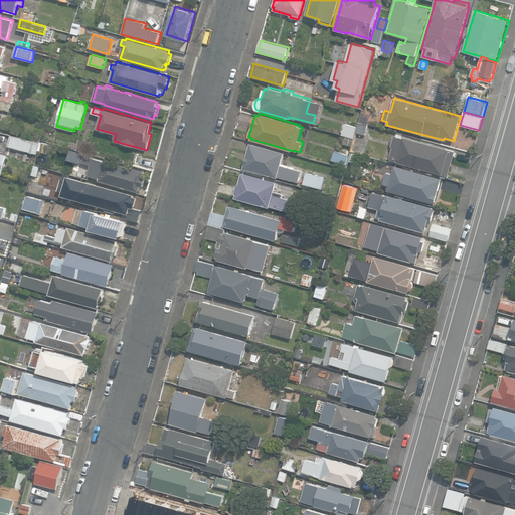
[(345,123),(342,134),(354,138),(358,127),(345,123)]
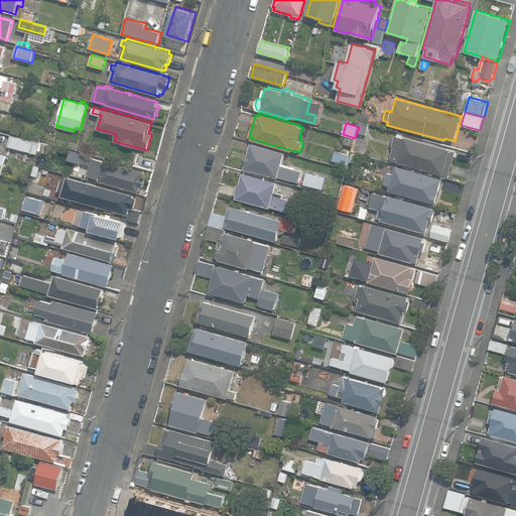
[(369,125),(360,123),(358,132),(366,135),(369,125)]
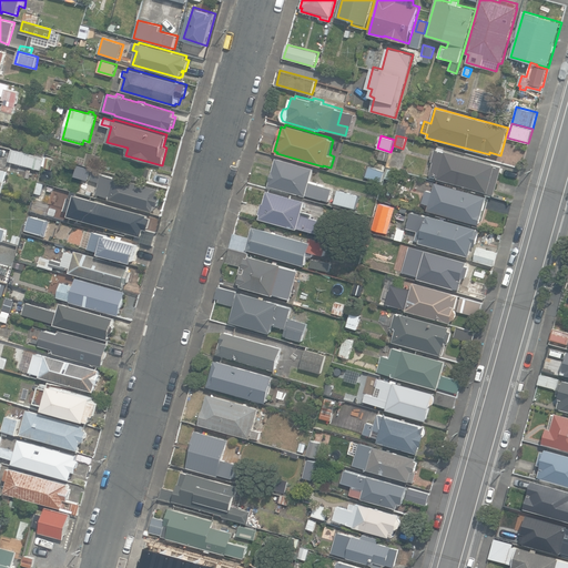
[(46,156),(12,148),(9,161),(42,170),(46,156)]
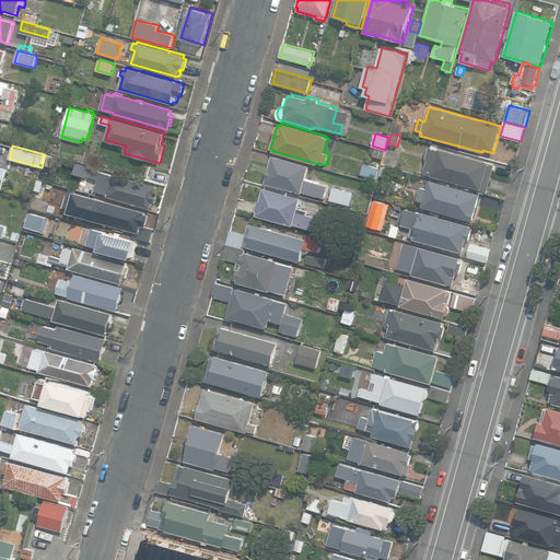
[(432,174),(432,176),(487,193),(496,163),(440,148),(439,150),(430,147),(427,159),(429,159),(424,172),(432,174)]
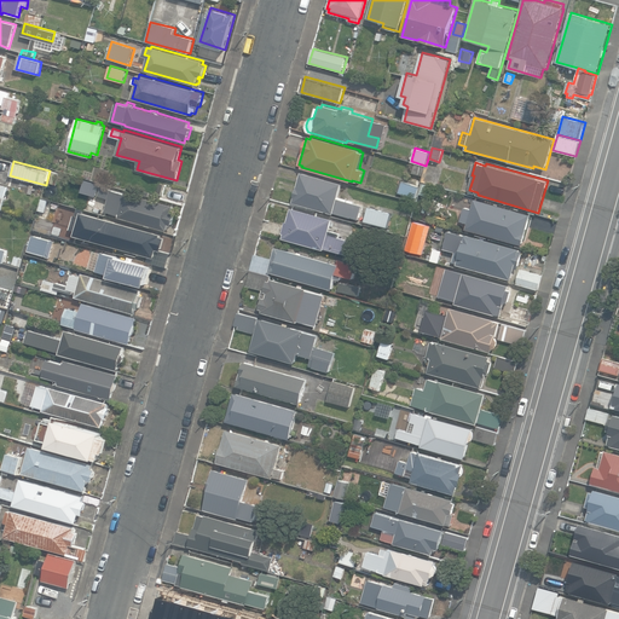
[(422,175),(426,167),(415,163),(412,173),(422,175)]
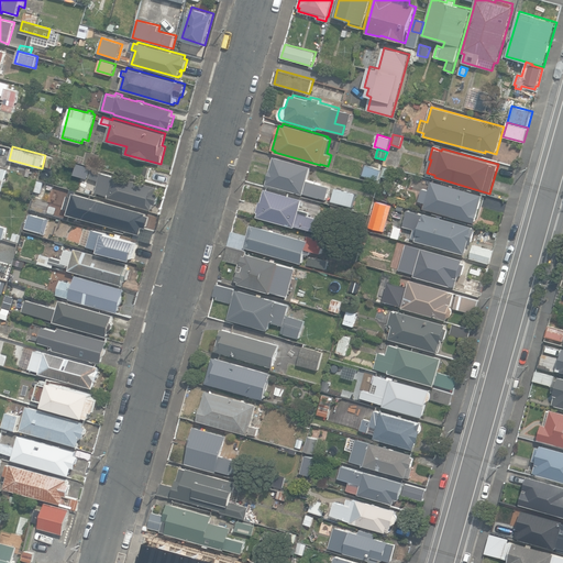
[(308,178),(311,166),(274,156),(266,185),(304,195),(304,192),(327,199),(330,186),(322,185),(323,183),(308,178)]
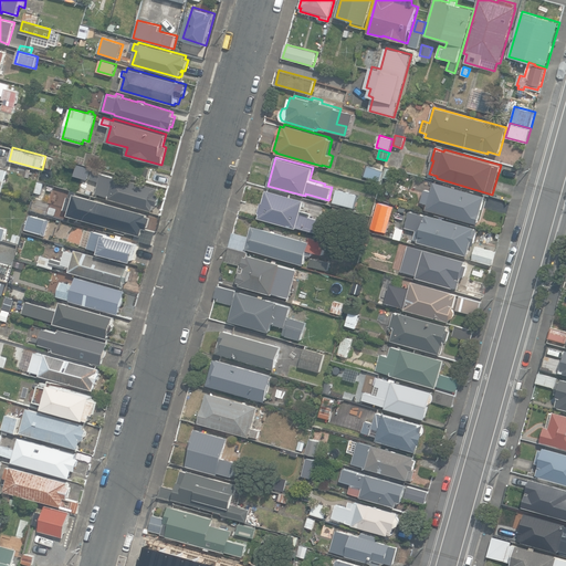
[(380,180),(384,170),(368,166),(365,176),(380,180)]
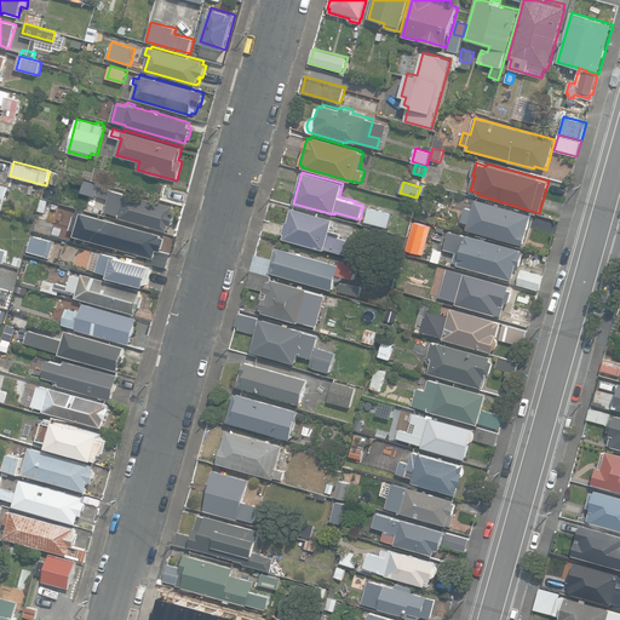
[(434,184),(424,182),(419,196),(430,199),(434,184)]
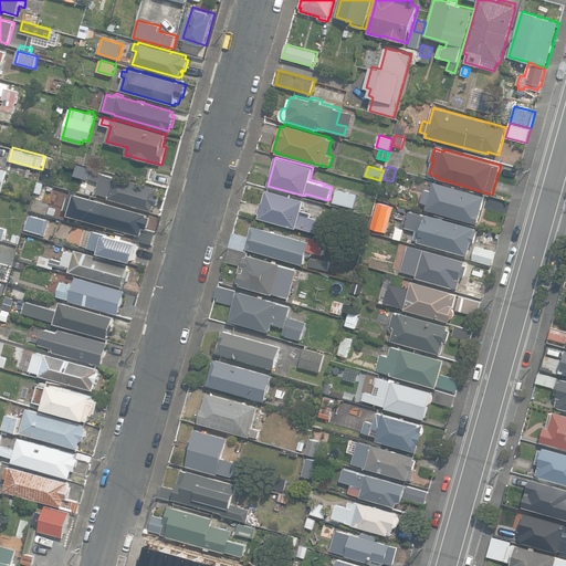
[(108,197),(108,198),(153,211),(155,205),(157,206),(161,194),(158,194),(159,188),(115,175),(115,177),(93,170),(91,178),(100,180),(96,192),(108,197)]
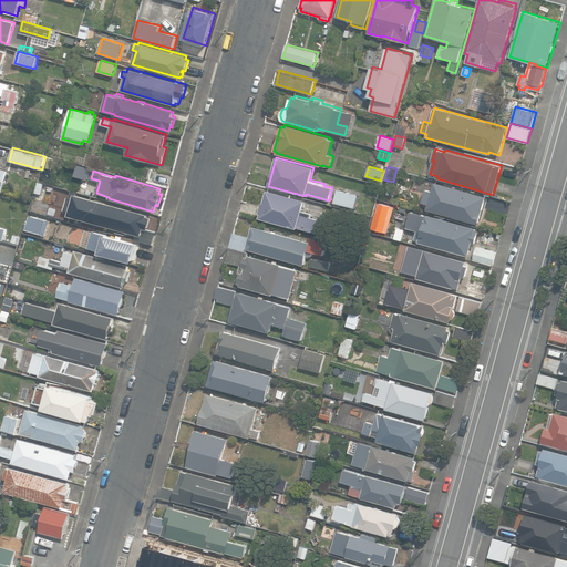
[(478,224),(486,196),(435,182),(432,192),(425,189),(422,202),(429,204),(428,209),(478,224)]
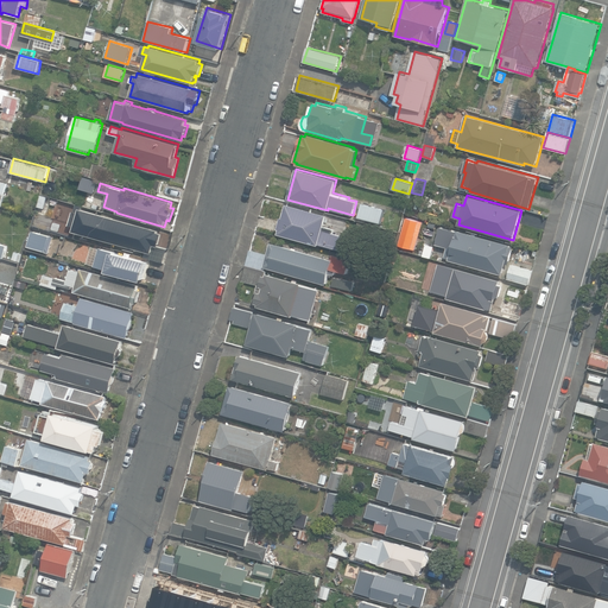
[(277,234),(318,246),(320,244),(340,249),(343,235),(333,233),(334,229),(324,227),(328,214),(286,203),(282,217),(280,216),(277,229),(278,229),(277,234)]
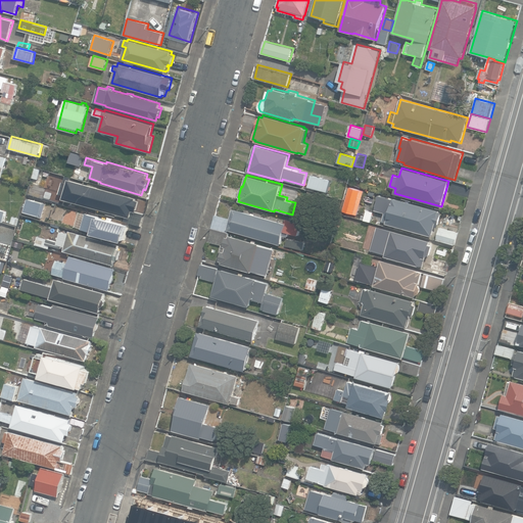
[(332,180),(312,175),(307,187),(328,192),(332,180)]
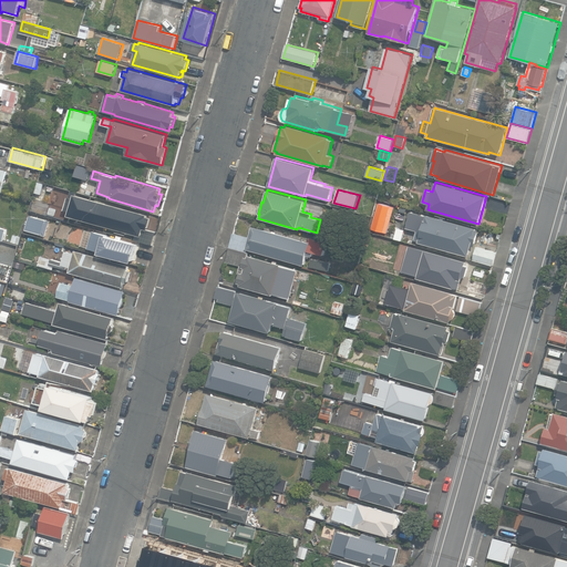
[(70,212),(69,215),(117,228),(116,232),(126,235),(127,232),(136,234),(142,236),(144,228),(148,229),(152,216),(148,215),(148,214),(74,193),(73,198),(68,196),(64,209),(70,212)]
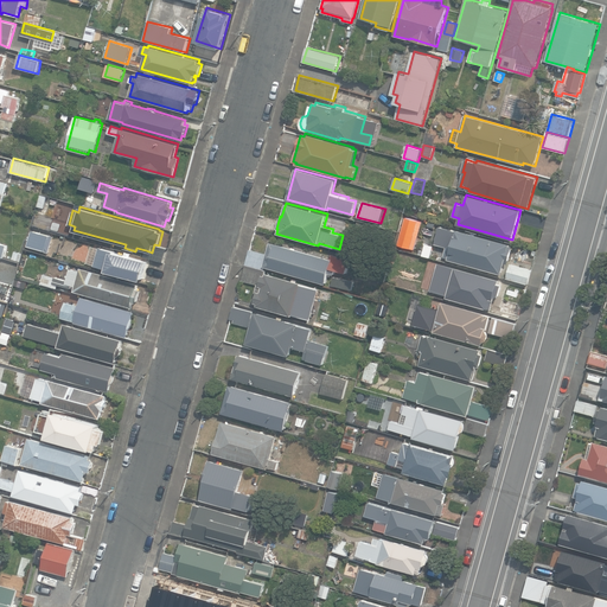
[(545,217),(524,211),(521,223),(542,230),(545,217)]
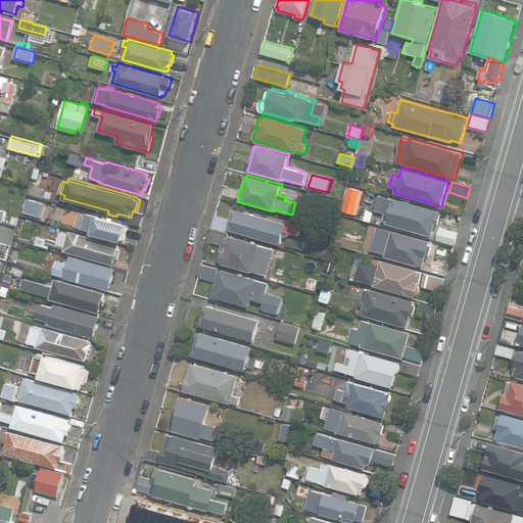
[(240,189),(224,185),(221,194),(237,199),(240,189)]
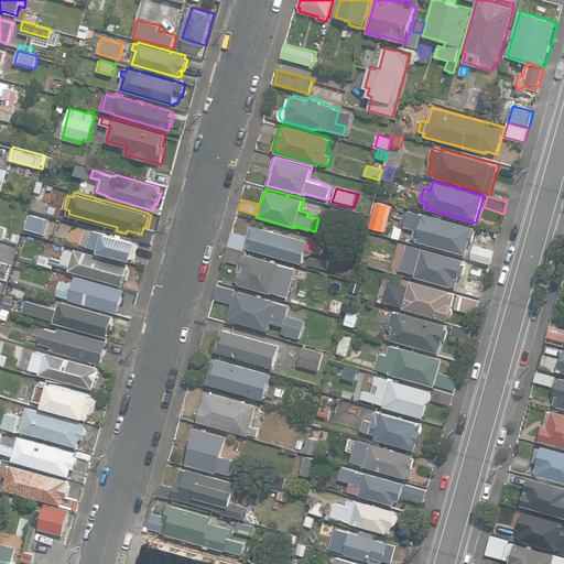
[(393,205),(378,201),(369,227),(386,231),(393,205)]
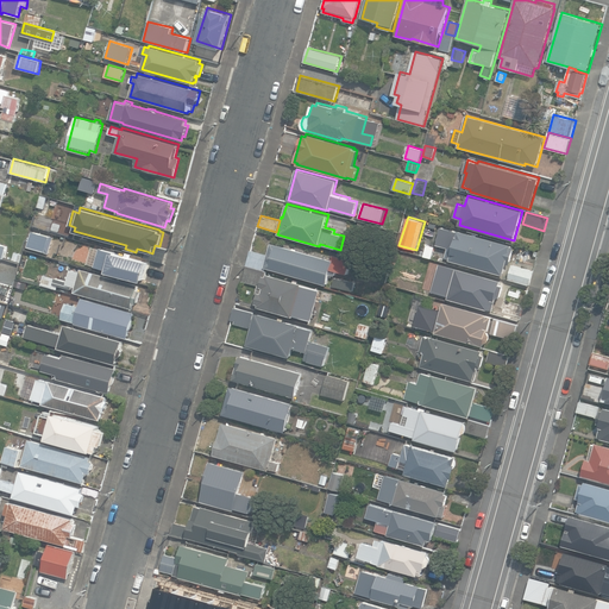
[(450,259),(503,275),(507,263),(510,264),(515,248),(512,246),(512,244),(458,230),(457,231),(443,227),(439,239),(450,243),(446,257),(451,258),(450,259)]
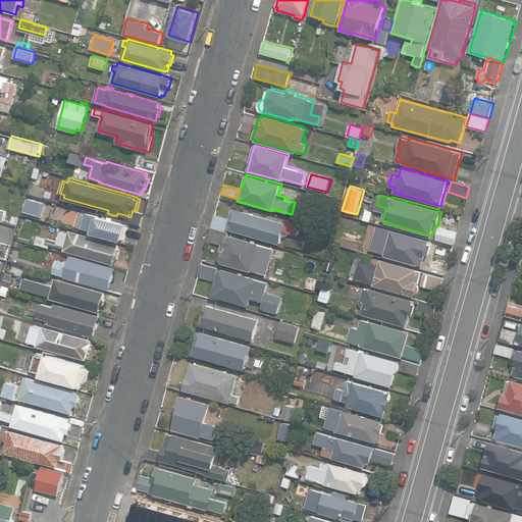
[(28,198),(23,211),(43,216),(46,203),(28,198)]
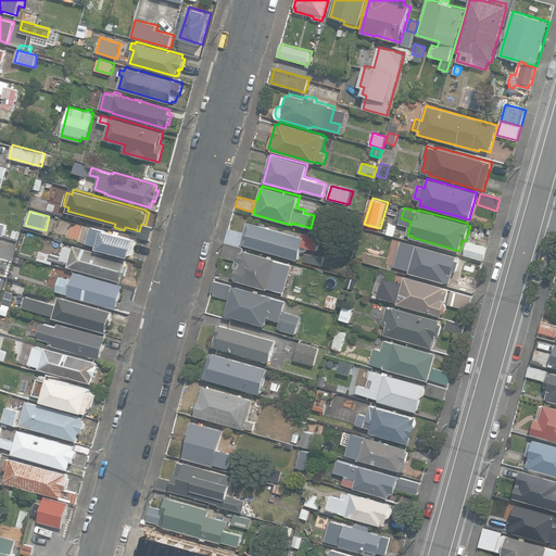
[(248,220),(244,232),(241,244),(299,261),(301,252),(305,253),(307,248),(317,250),(321,237),(305,232),(303,237),(272,228),(272,227),(267,226),(267,227),(248,220)]
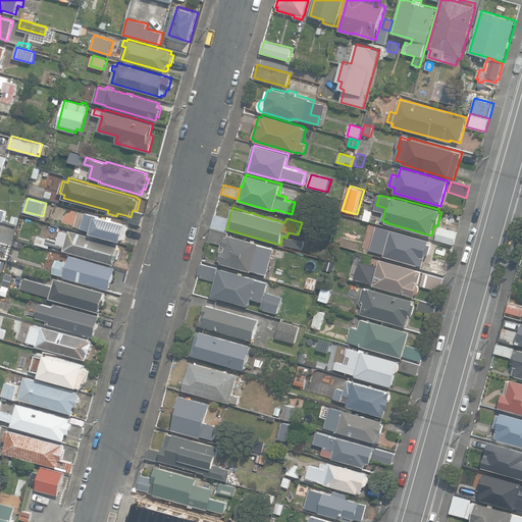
[(131,217),(125,215),(124,220),(141,225),(144,213),(137,211),(133,210),(131,217)]
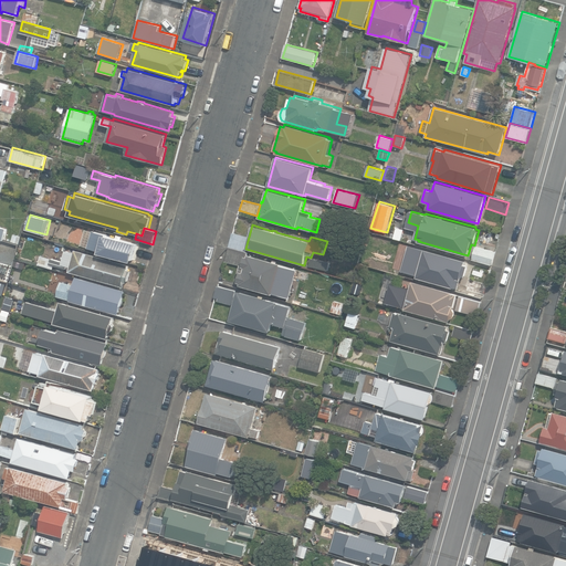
[(138,243),(123,239),(123,236),(117,233),(116,237),(85,229),(81,244),(88,247),(87,248),(100,251),(100,252),(134,261),(138,243)]
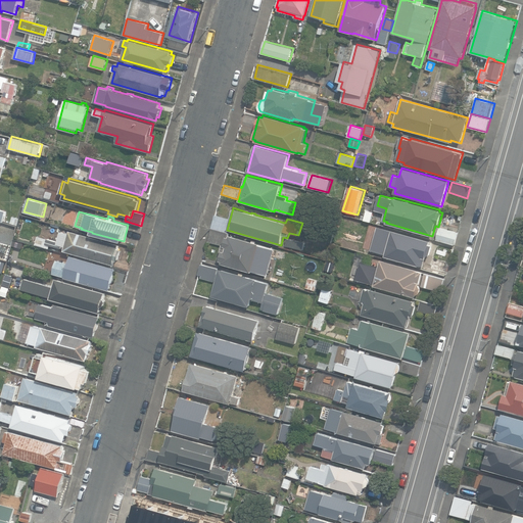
[(216,215),(211,228),(227,232),(227,230),(230,219),(216,215)]
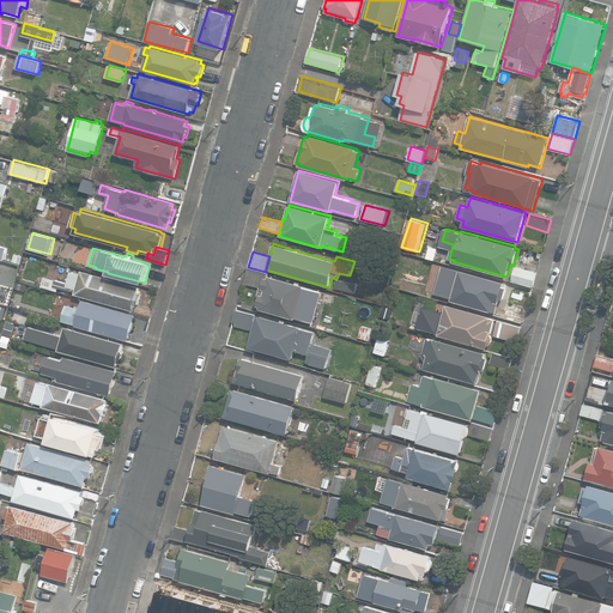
[(23,255),(16,253),(13,261),(20,263),(23,255)]
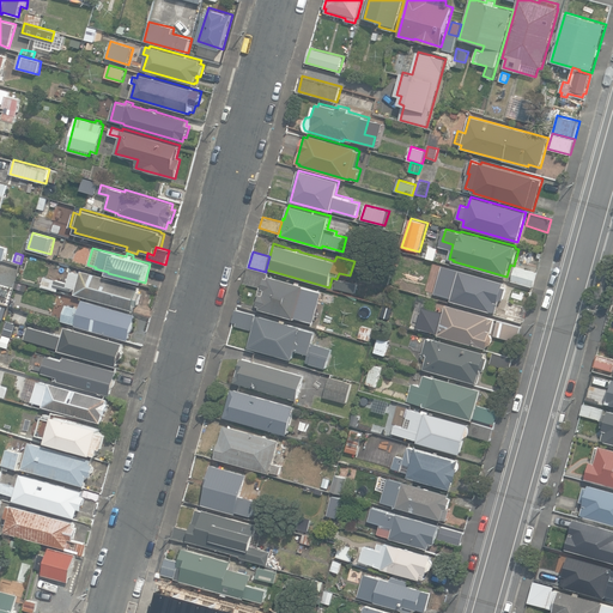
[(513,280),(534,286),(539,272),(516,266),(513,280)]
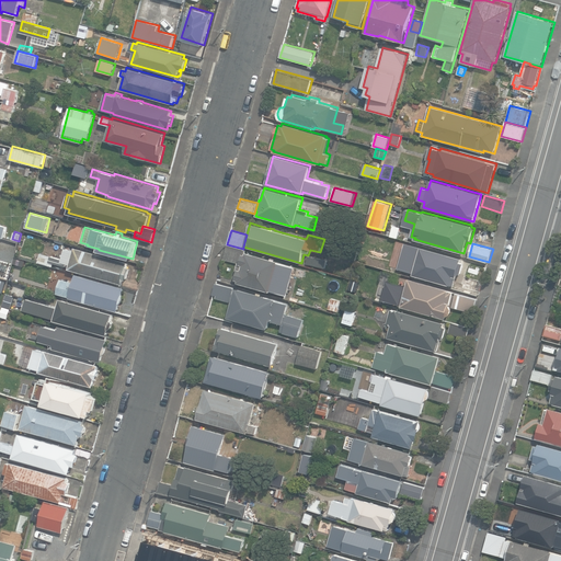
[(242,253),(244,254),(245,250),(243,249),(227,244),(222,259),(238,263),(238,262),(240,263),(242,253)]
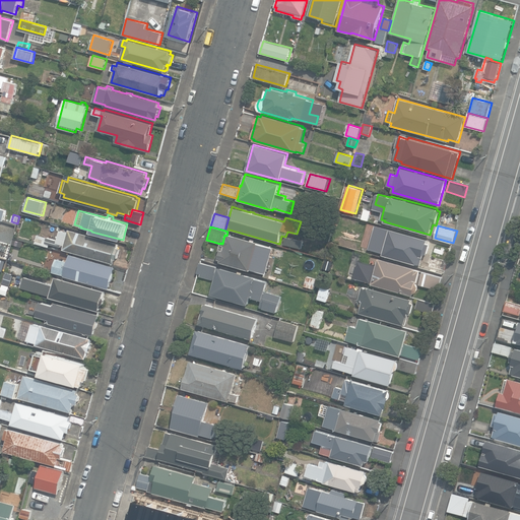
[(383,253),(383,254),(417,264),(417,263),(420,264),(424,253),(428,254),(431,244),(428,243),(429,239),(390,229),(390,231),(383,229),(378,228),(378,231),(377,230),(375,236),(377,237),(377,239),(374,239),(371,249),(383,253)]
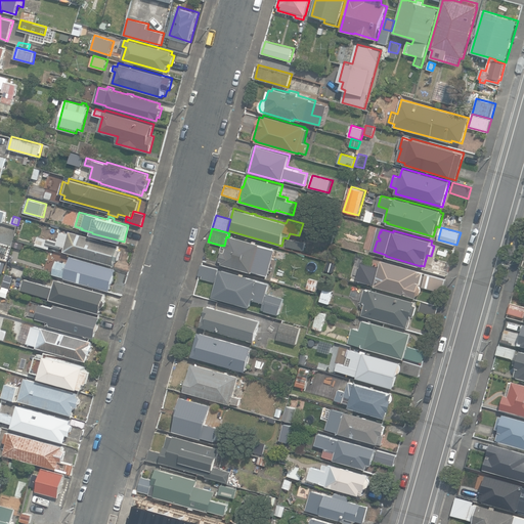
[(119,250),(120,245),(70,230),(70,233),(60,230),(57,242),(38,236),(36,245),(46,248),(47,245),(64,250),(64,251),(115,265),(116,260),(119,261),(122,250),(119,250)]
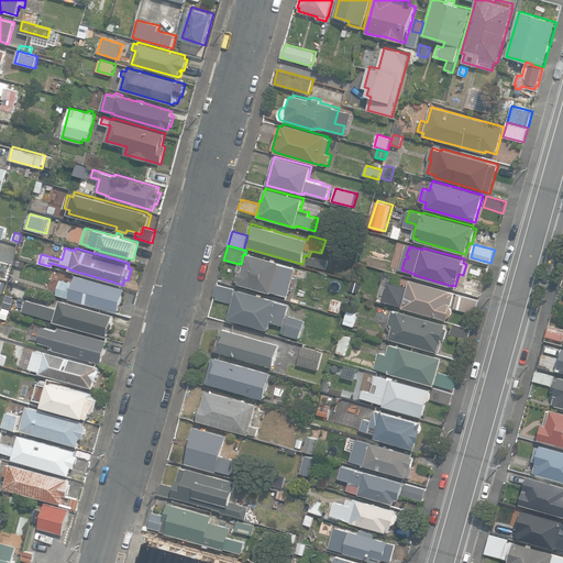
[(239,282),(238,284),(271,294),(272,291),(282,295),(283,294),(288,295),(295,269),(289,267),(290,266),(279,263),(280,262),(247,253),(246,255),(245,255),(243,254),(241,264),(239,263),(239,264),(236,272),(238,272),(235,280),(239,282)]
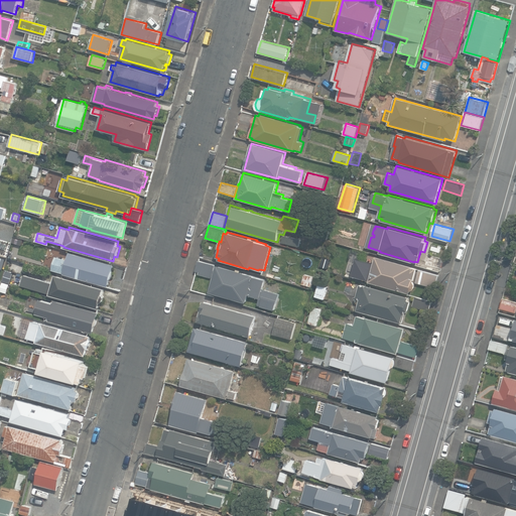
[(63,273),(63,274),(109,286),(111,279),(112,277),(112,276),(113,274),(112,273),(115,264),(70,252),(68,259),(56,256),(52,270),(63,273)]
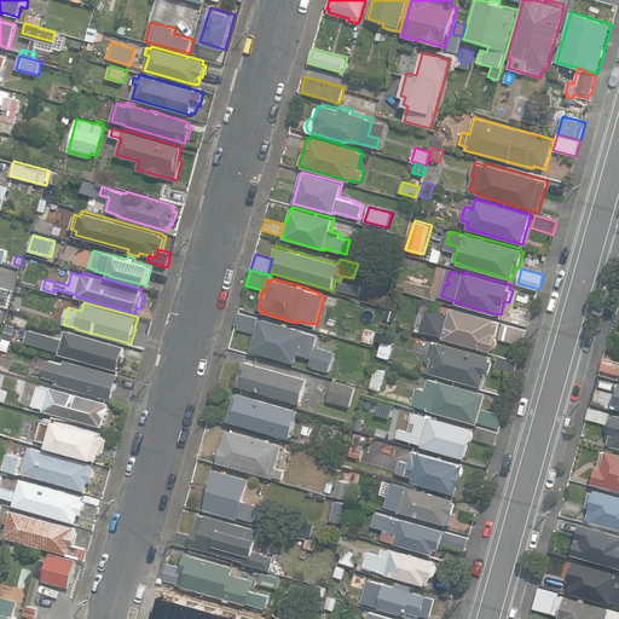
[(532,310),(513,304),(509,318),(528,323),(532,310)]
